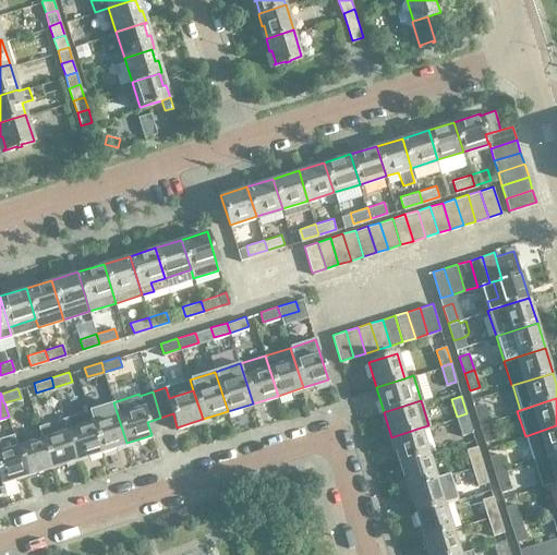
[(101,451),(126,443),(113,402),(88,410),(101,451)]
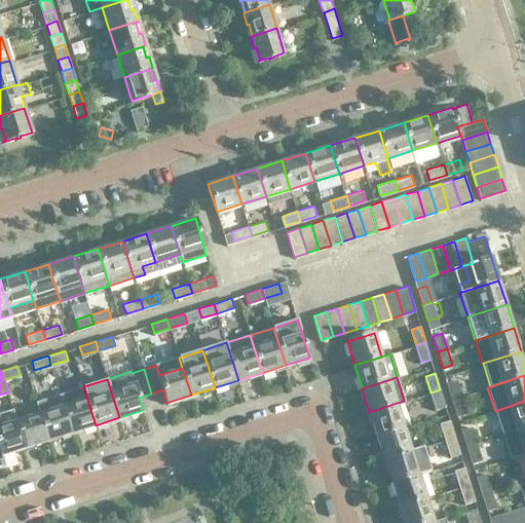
[(452,399),(462,396),(457,380),(447,382),(452,399)]
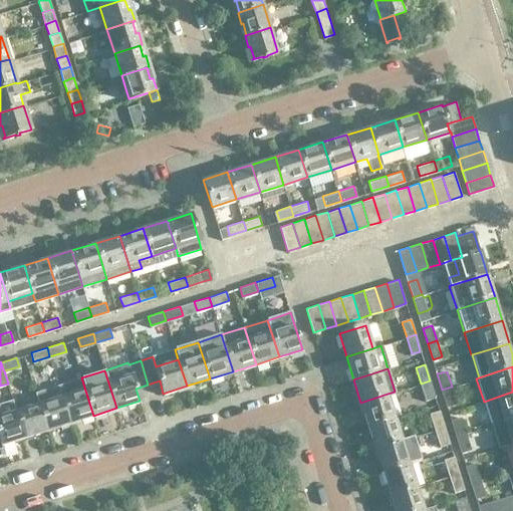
[(70,423),(93,416),(81,377),(58,385),(70,423)]
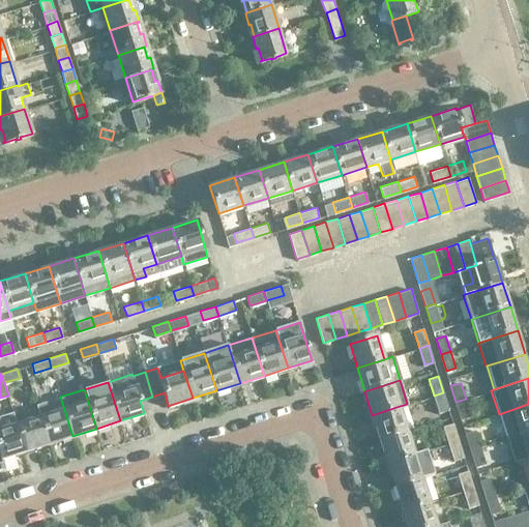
[(448,409),(443,392),(434,396),(439,412),(448,409)]
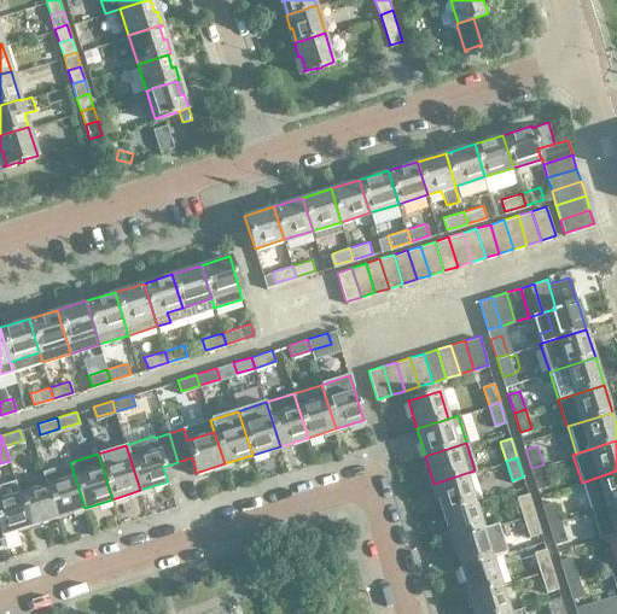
[(41,472),(46,485),(47,484),(57,516),(85,508),(70,462),(41,472)]
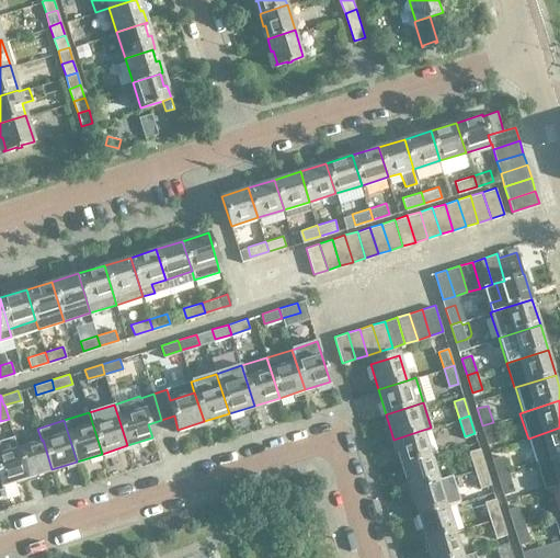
[(499,440),(493,422),(482,425),(488,443),(499,440)]
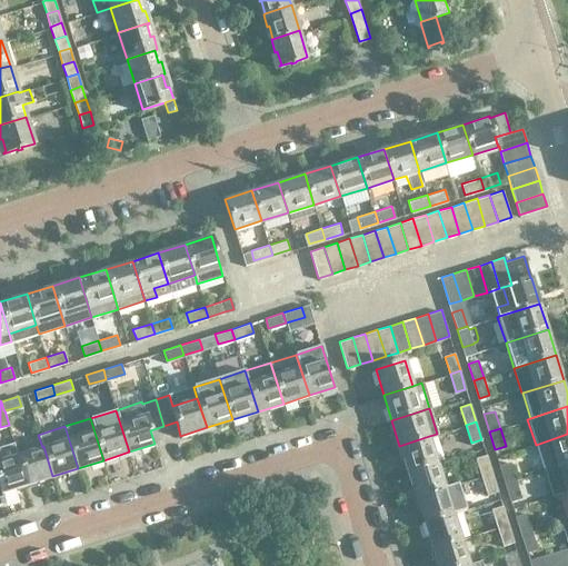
[(544,470),(567,463),(567,434),(536,445),(544,470)]
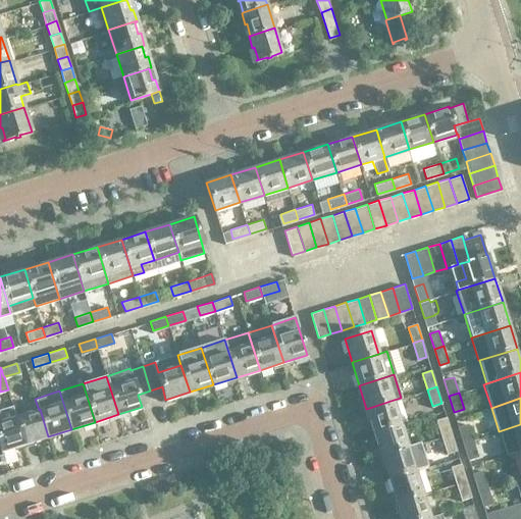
[(401,423),(394,400),(366,409),(373,431),(401,423)]
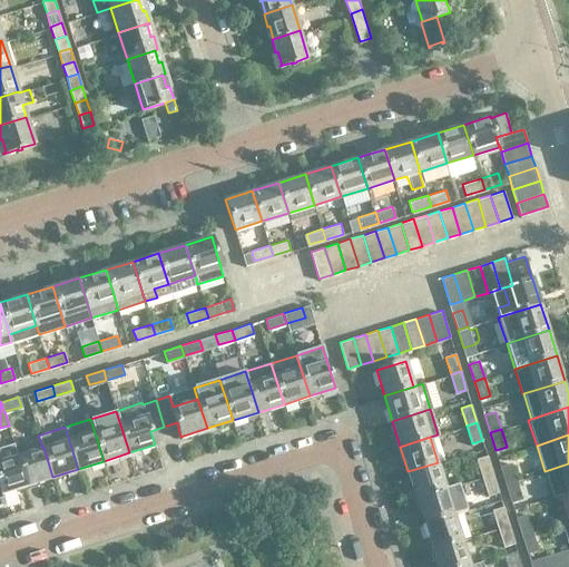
[(27,485),(52,477),(43,447),(42,448),(18,456),(27,485)]
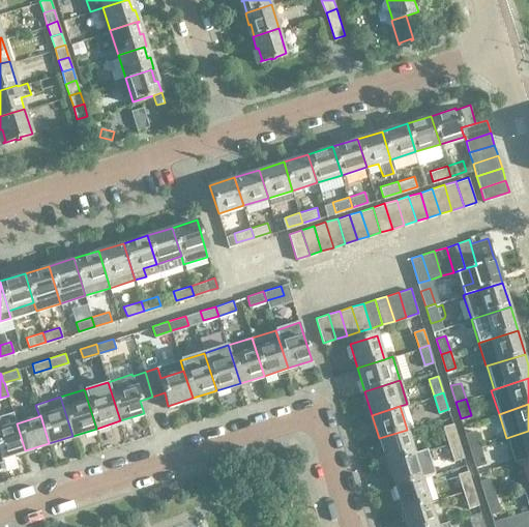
[(448,443),(459,440),(452,422),(443,427),(448,443)]
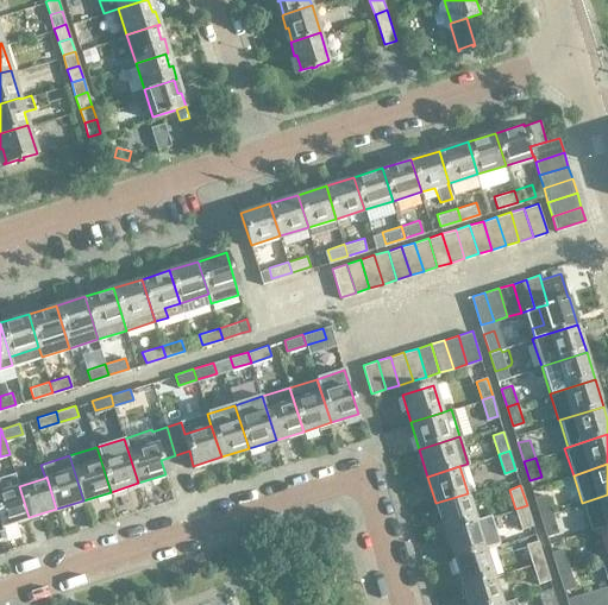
[(1,525),(29,517),(19,486),(0,491),(0,523),(1,525)]
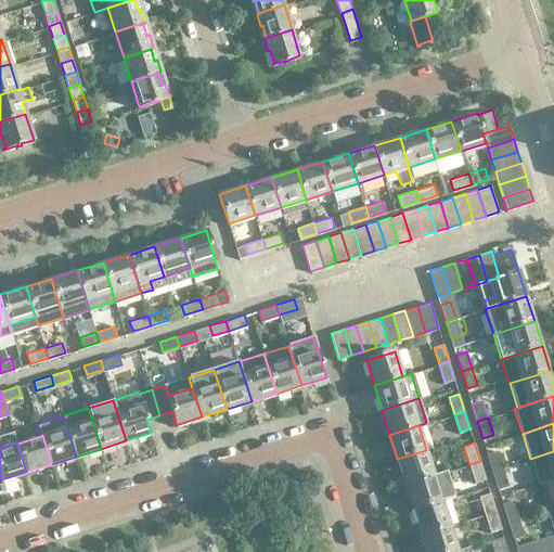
[(406,484),(434,475),(426,450),(397,459),(406,484)]
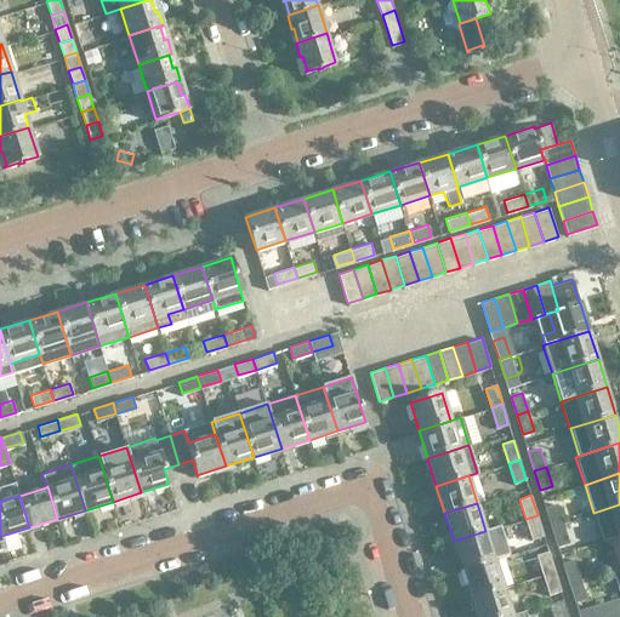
[(552,526),(563,523),(557,503),(546,507),(552,526)]
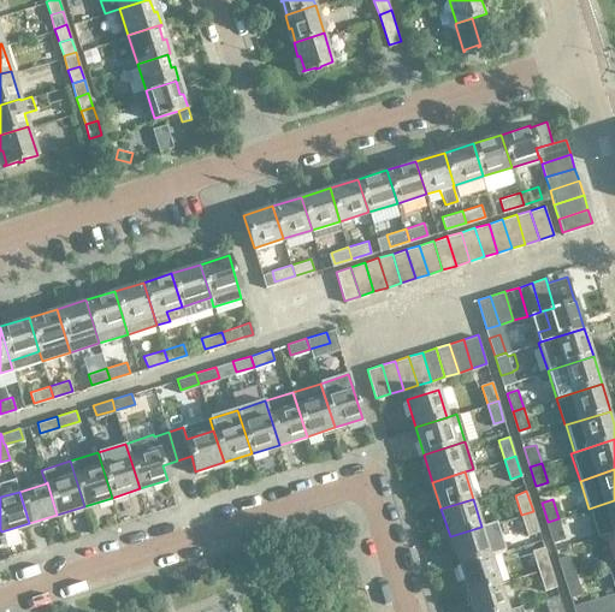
[(614,532),(614,500),(589,509),(598,536),(614,532)]
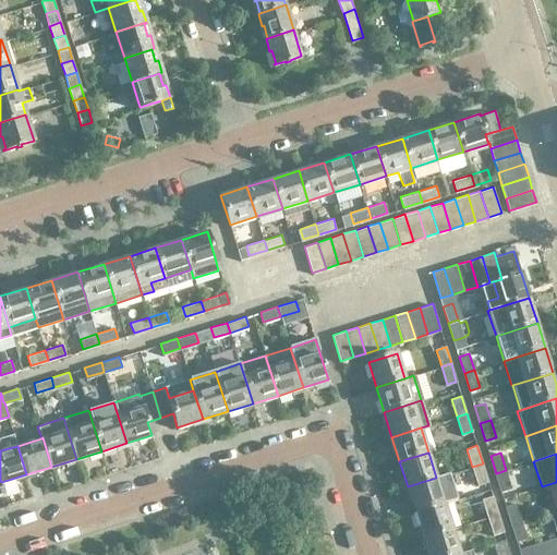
[(487,480),(483,463),(472,467),(477,483),(487,480)]
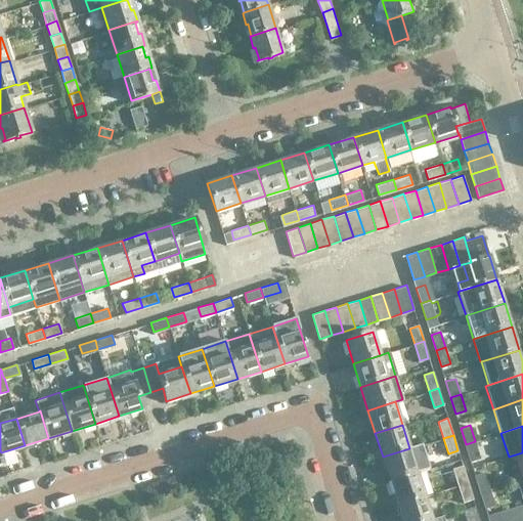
[(480,457),(475,441),(466,444),(470,460),(480,457)]
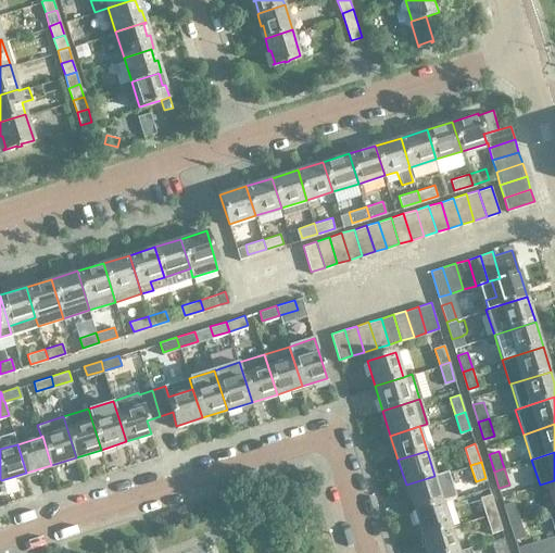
[(414,510),(442,501),(434,476),(406,485),(414,510)]
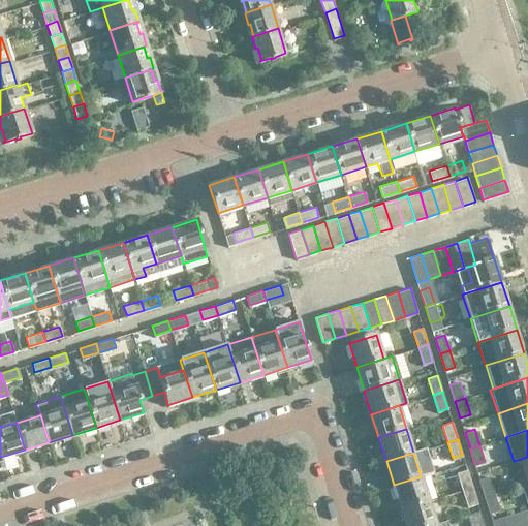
[(462,490),(472,487),(470,480),(467,470),(457,472),(462,490)]
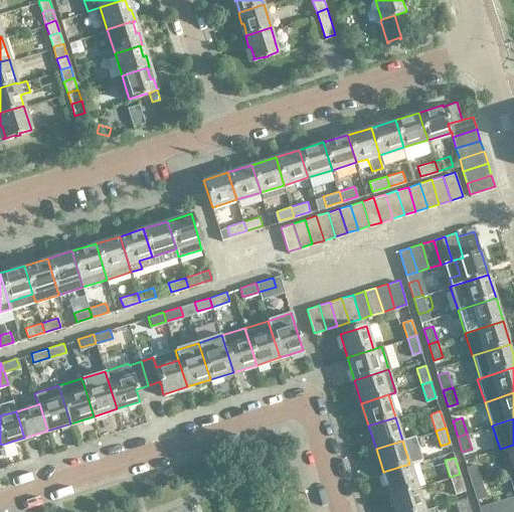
[(472,483),(481,480),(476,463),(467,466),(472,483)]
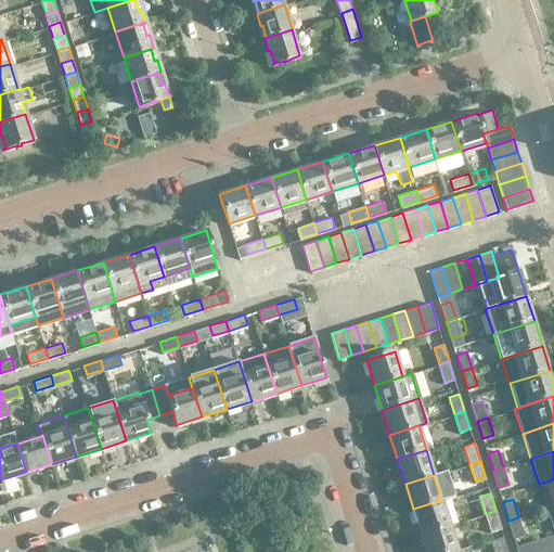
[(421,534),(450,525),(441,500),(413,509),(421,534)]
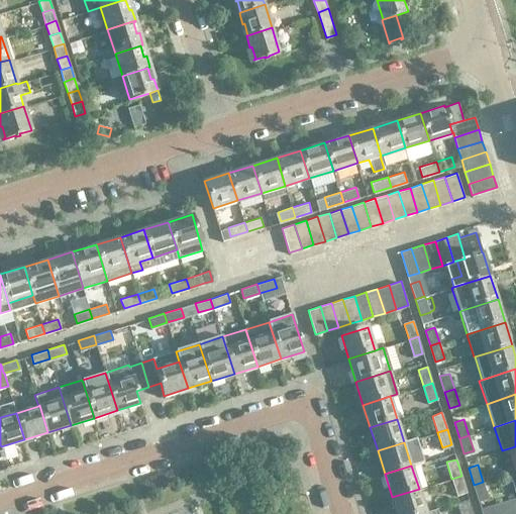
[(467,492),(461,476),(451,479),(456,495),(467,492)]
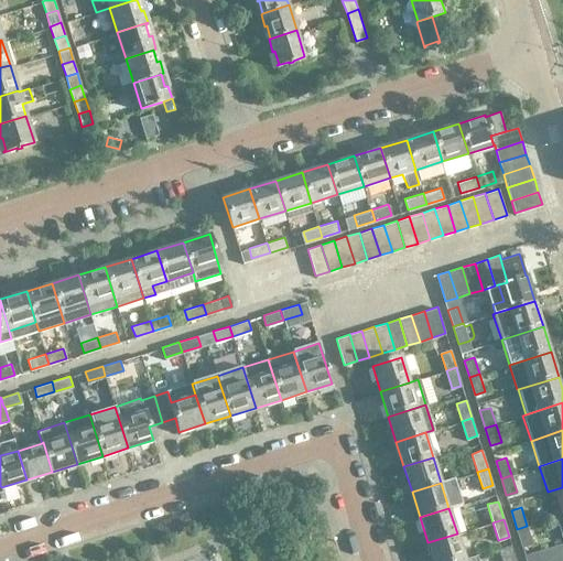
[(532,543),(527,526),(517,529),(522,547),(532,543)]
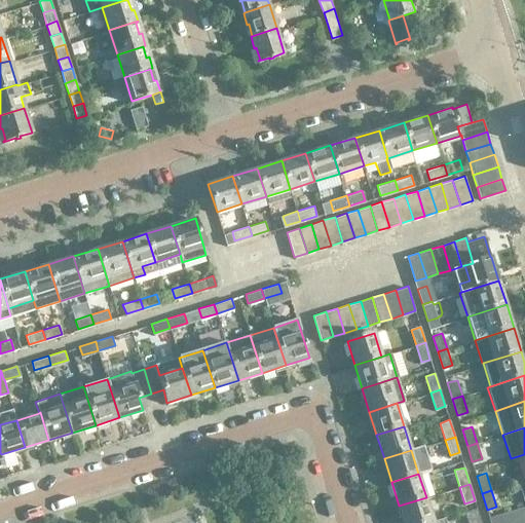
[(399,506),(404,522),(425,522),(434,521),(426,497),(399,506)]
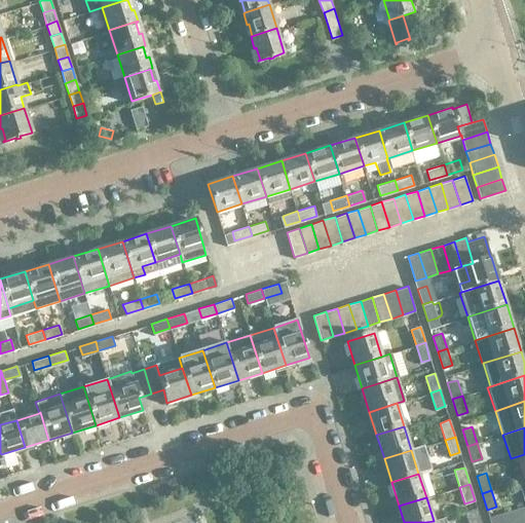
[(516,522),(524,522),(524,506),(513,510),(516,522)]
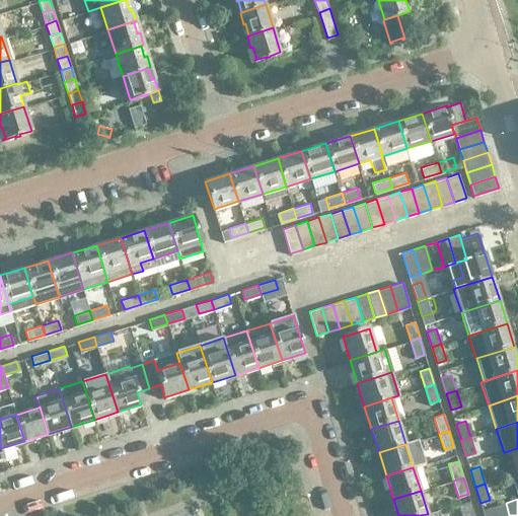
[(474,515),(470,501),(459,505),(462,515),(474,515)]
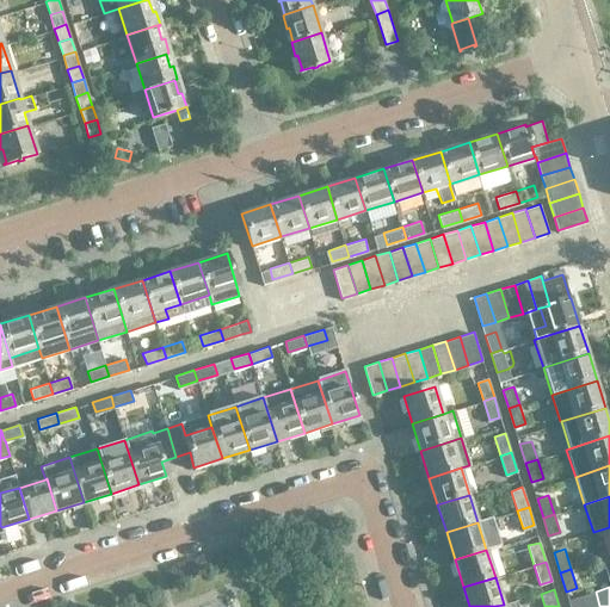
[(585,606),(599,606),(596,592),(581,595),(585,606)]
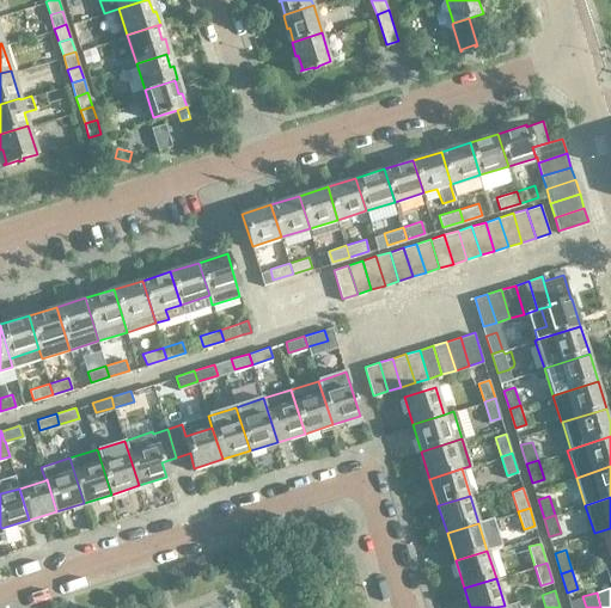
[(572,607),(586,607),(582,596),(569,601),(572,607)]
